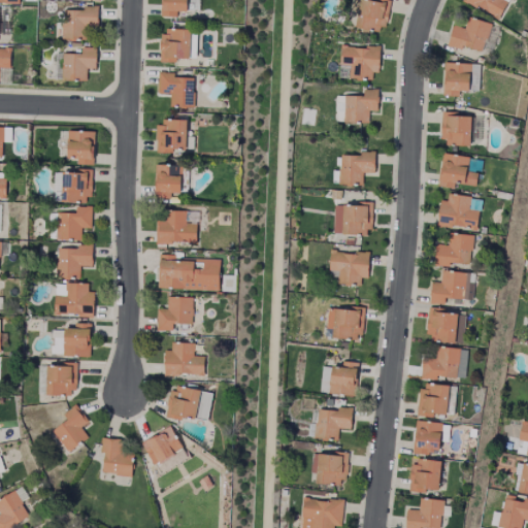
[(161,0),(161,17),(177,18),(177,11),(188,11),(188,0),(161,0)]
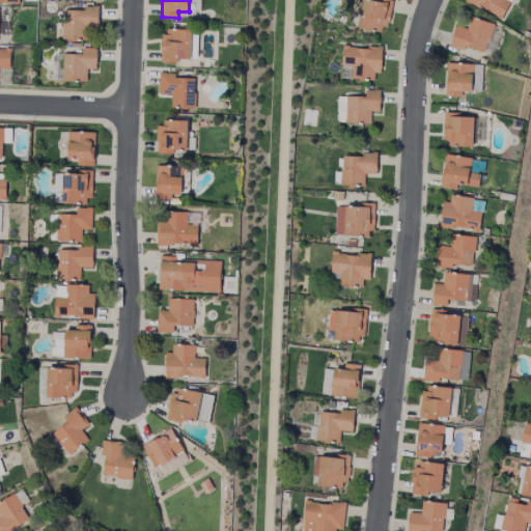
[(392,2),(378,0),(357,0),(352,26),(386,32),(392,2)]
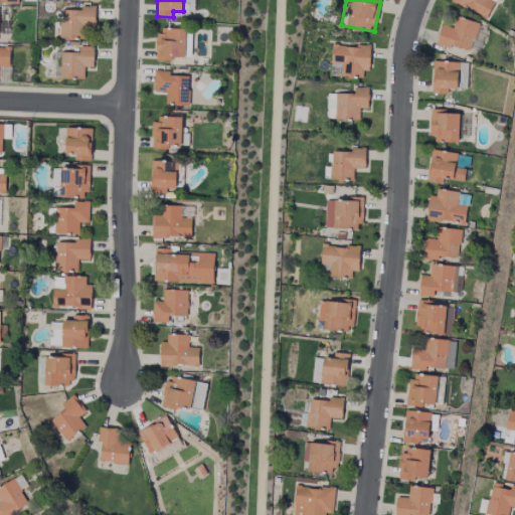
[(451,0),(452,0),(486,19),(496,0),(451,0)]
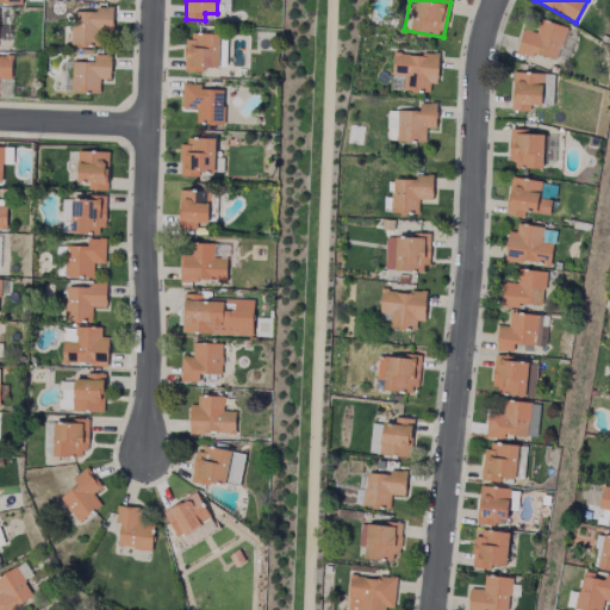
[(72,12),(72,45),(106,45),(106,35),(113,35),(113,8),(97,8),(97,12),(72,12)]
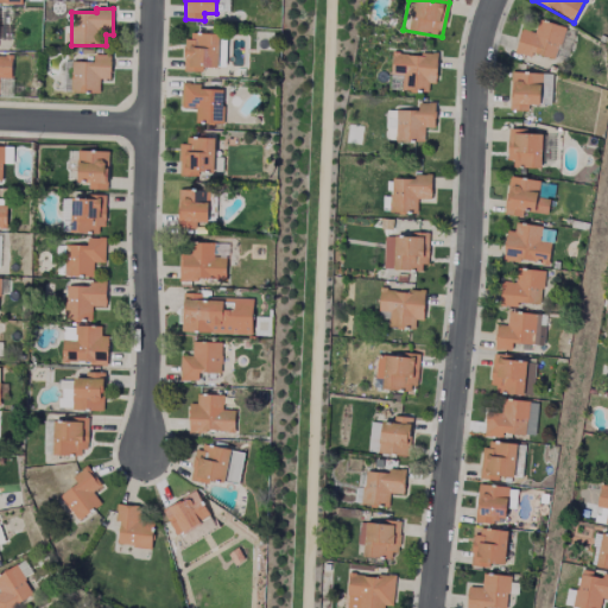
[(514,54),(532,58),(533,54),(556,61),(565,27),(540,20),(536,33),(521,29),(514,54)]
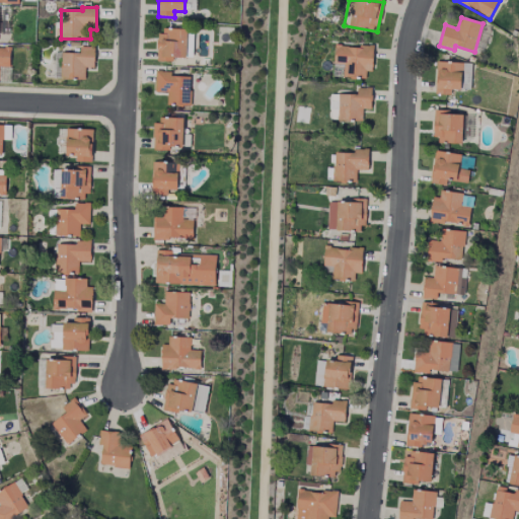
[(158,61),(174,62),(174,58),(187,59),(187,29),(159,28),(158,61)]
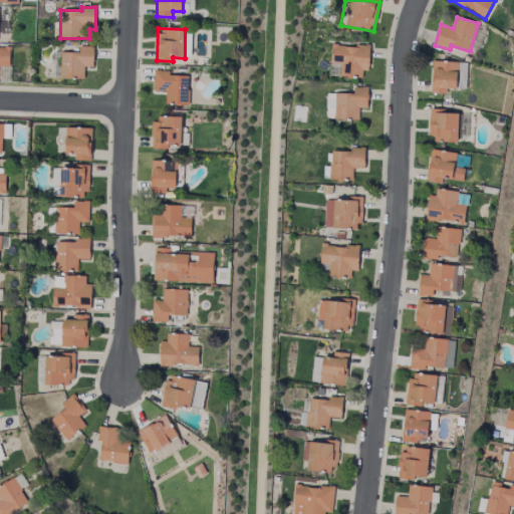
[(369,46),(331,45),(330,63),(340,64),(339,77),(362,77),(362,71),(368,71),(369,46)]
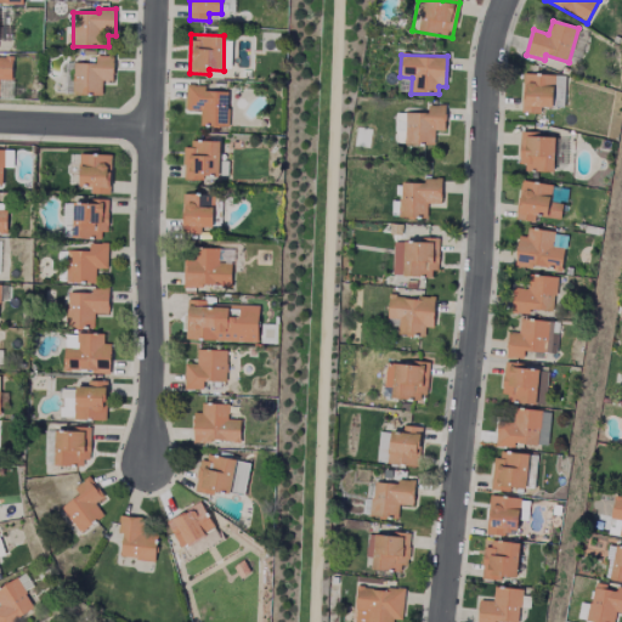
[(0,80),(12,82),(12,57),(0,56),(0,80)]
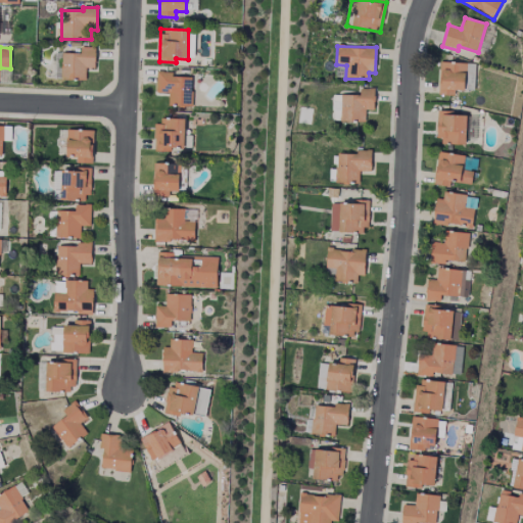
[(62,53),(61,80),(86,81),(86,68),(95,68),(96,48),(81,47),(81,53),(62,53)]
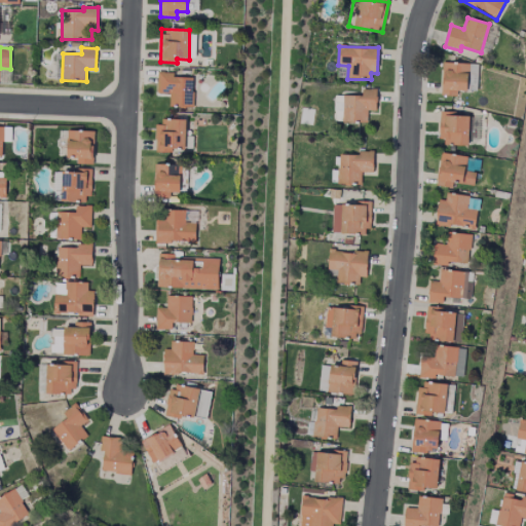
[(468,63),(442,63),(441,96),(457,96),(457,90),(468,91),(468,63)]
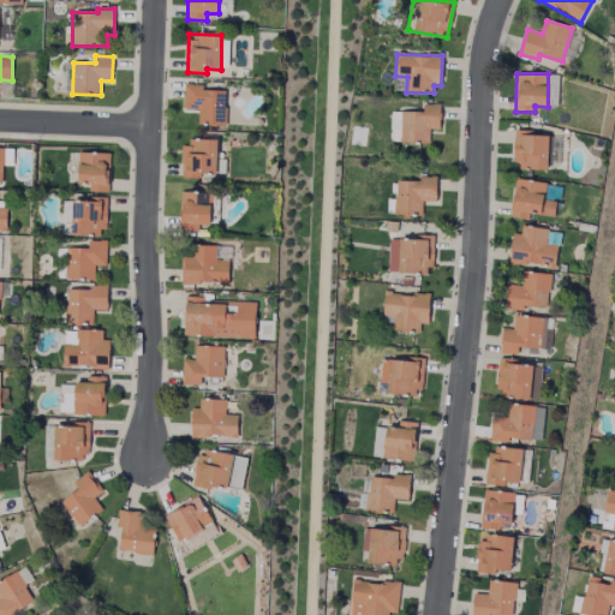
[(226,126),(226,91),(202,90),(202,85),(184,84),(184,109),(198,109),(198,125),(226,126)]
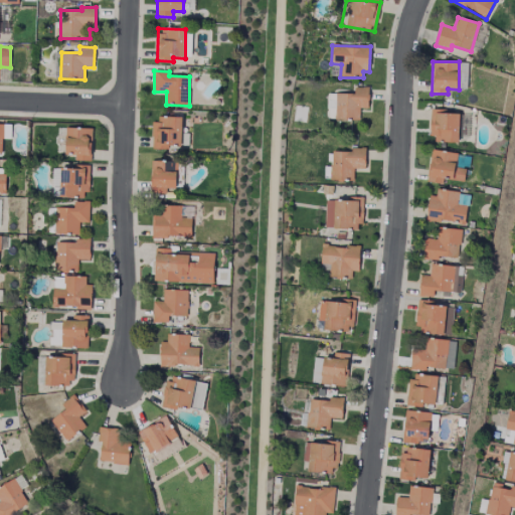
[(336,94),(336,120),(360,121),(360,109),(368,109),(369,88),(354,88),(354,94),(336,94)]
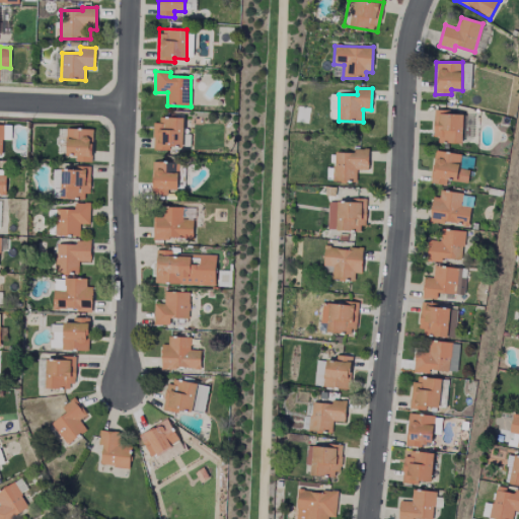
[(337,120),(338,94),(329,94),(328,120),(337,120)]
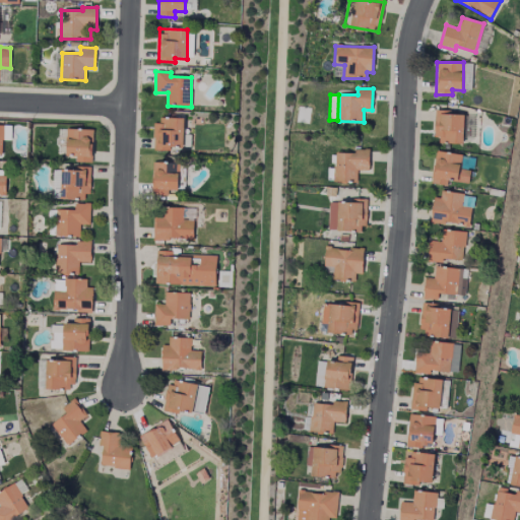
[(463,144),(464,115),(452,115),(452,111),(436,110),(435,143),(463,144)]
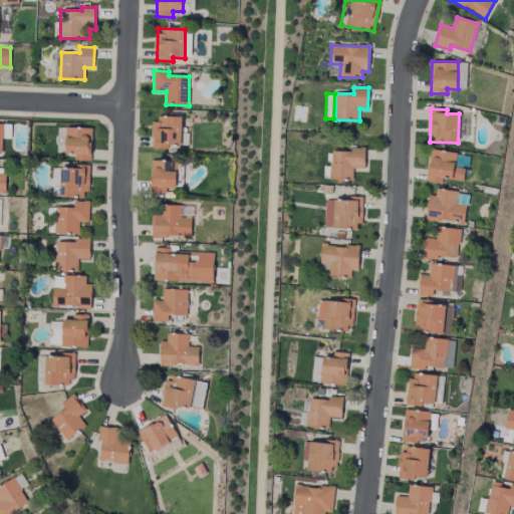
[(182,118),(153,117),(152,149),(170,149),(170,145),(182,146),(182,118)]
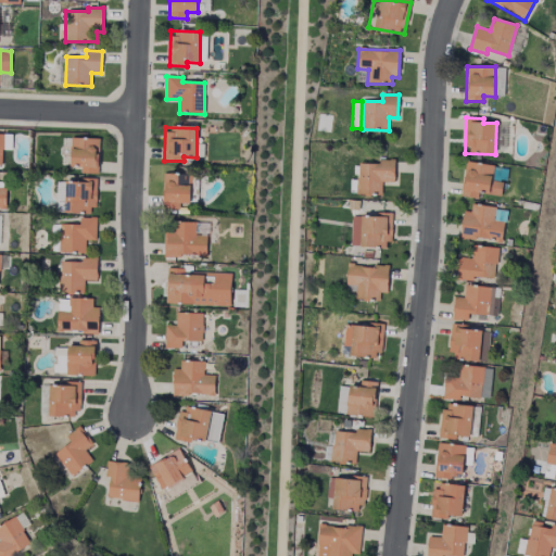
[(12,135),(0,134),(0,165),(2,165),(2,150),(12,150),(12,135)]
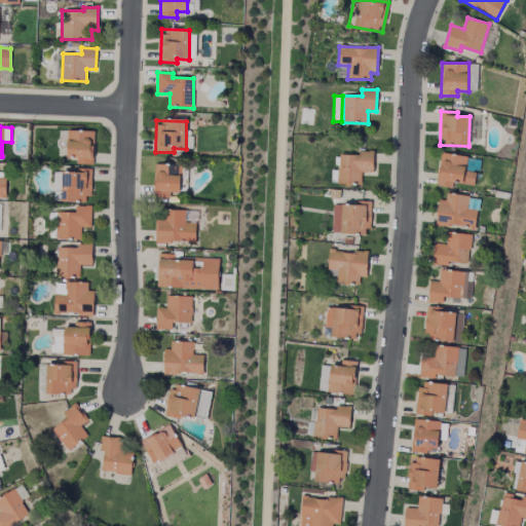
[(94,164),(95,132),(67,130),(67,156),(76,156),(76,164),(94,164)]
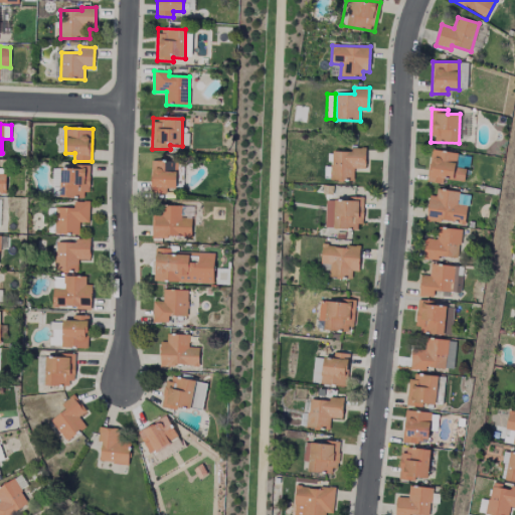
[(331,150),(330,180),(353,180),(354,169),(365,169),(366,151),(331,150)]
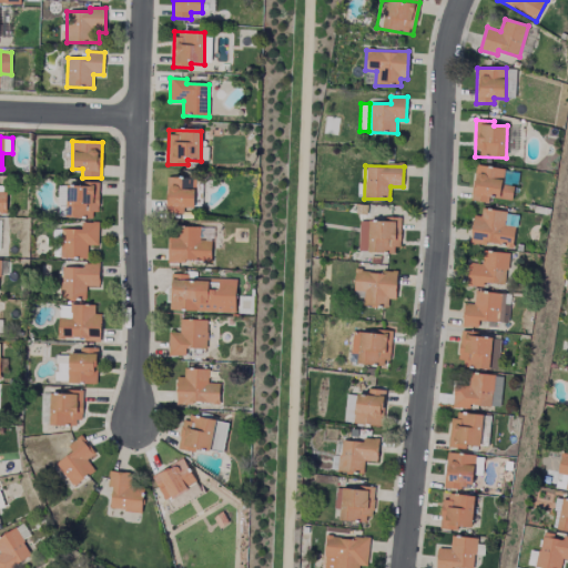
[(472,201),(490,203),(490,198),(511,200),(514,186),(503,185),(505,169),(476,165),(472,201)]
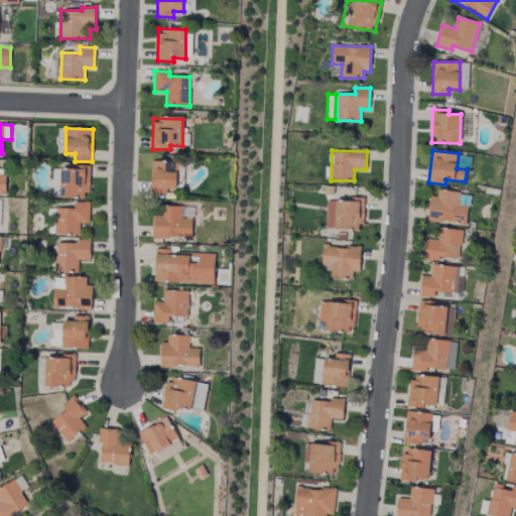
[(167,195),(167,189),(176,189),(177,161),(151,161),(151,194),(167,195)]
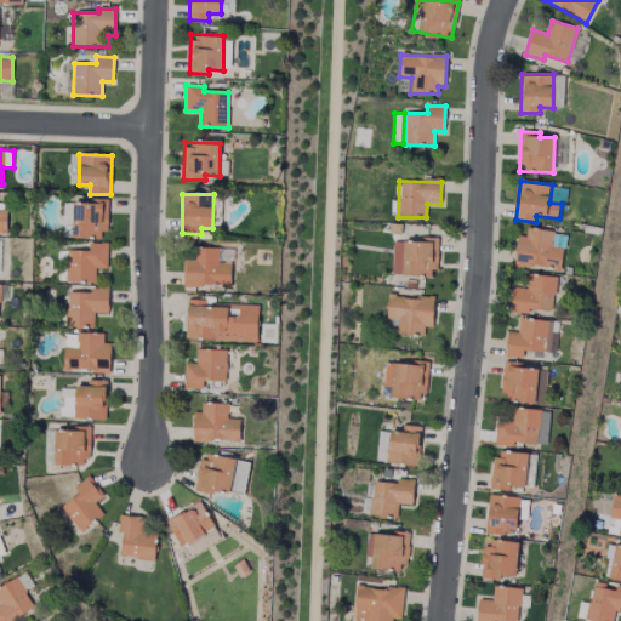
[(107,199),(89,199),(89,204),(64,203),(63,238),(106,239),(107,199)]
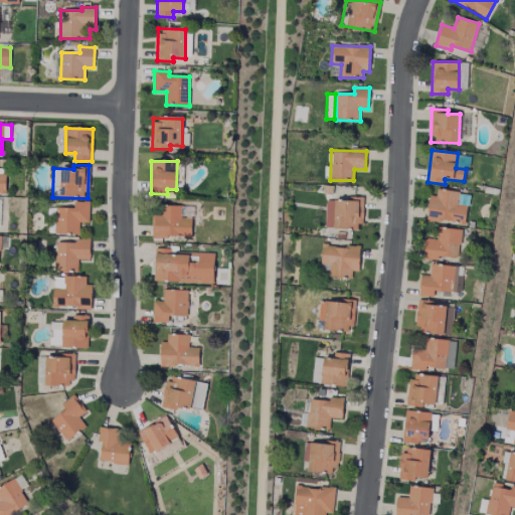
[(425,219),(465,224),(467,205),(461,204),(463,193),(437,189),(436,196),(430,195),(425,219)]
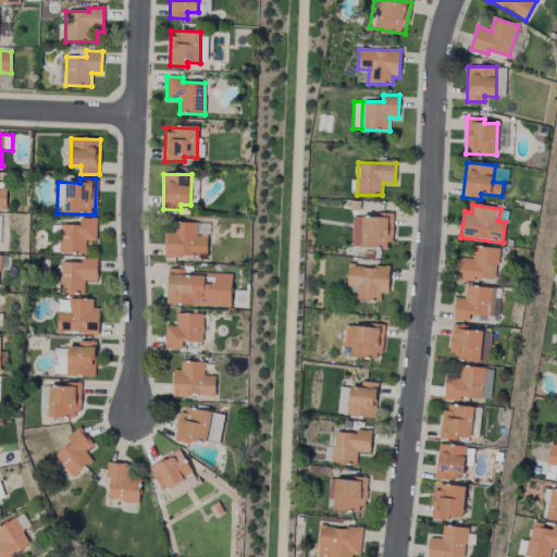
[(392,213),(376,213),(376,218),(353,217),(351,247),(392,248),(392,213)]
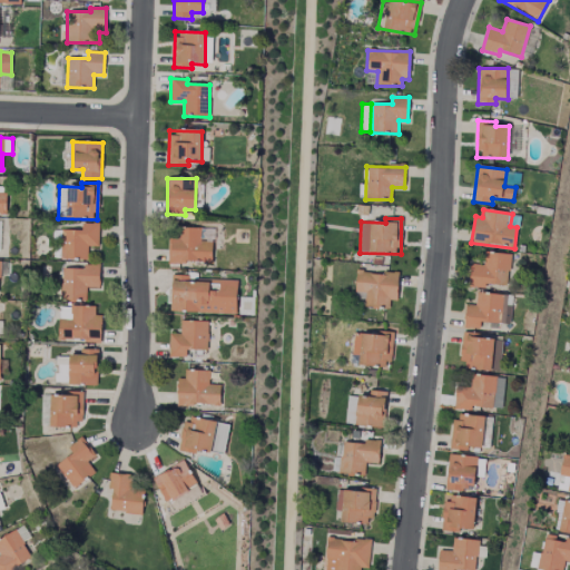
[(99,246),(99,224),(81,224),(81,231),(62,231),(61,258),(88,259),(88,246),(99,246)]
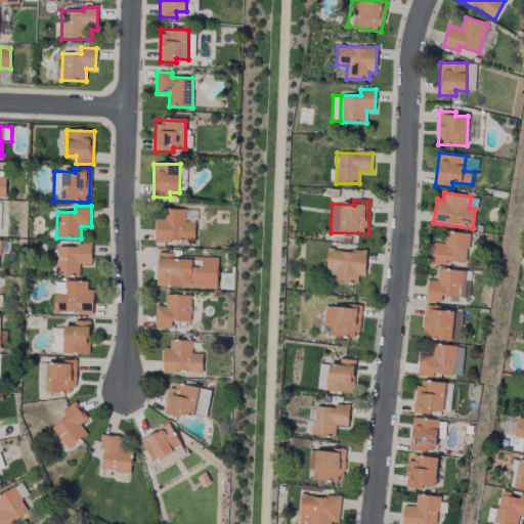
[(155,242),(194,243),(194,222),(184,222),(184,210),(155,209),(155,242)]
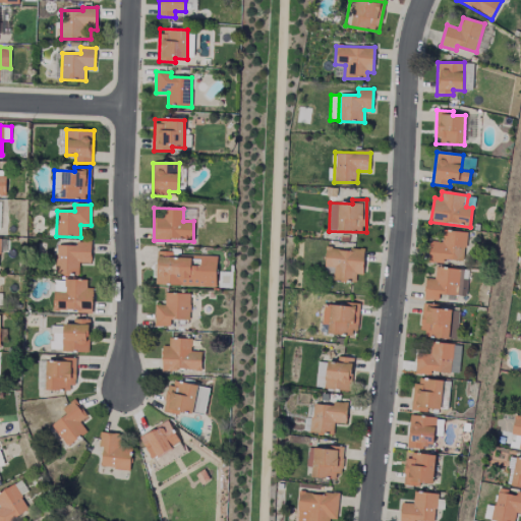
[(429,241),(428,263),(445,264),(445,261),(464,262),(466,232),(443,231),(442,242),(429,241)]
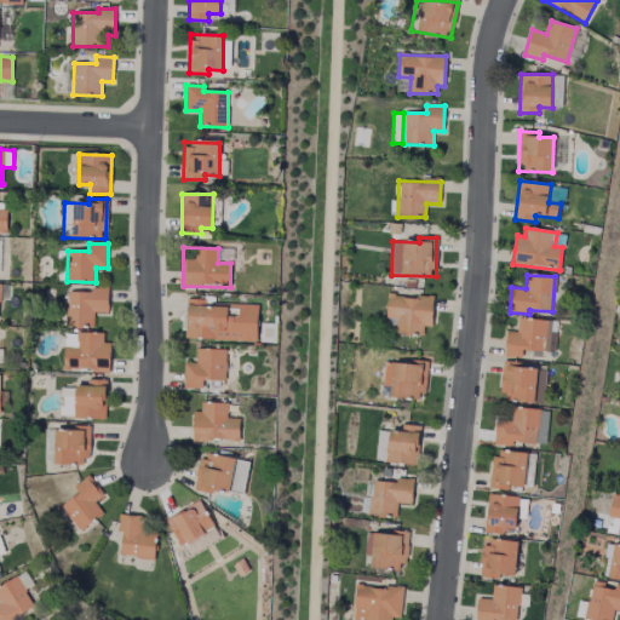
[(109,291),(67,291),(65,327),(93,327),(93,313),(108,314),(109,291)]
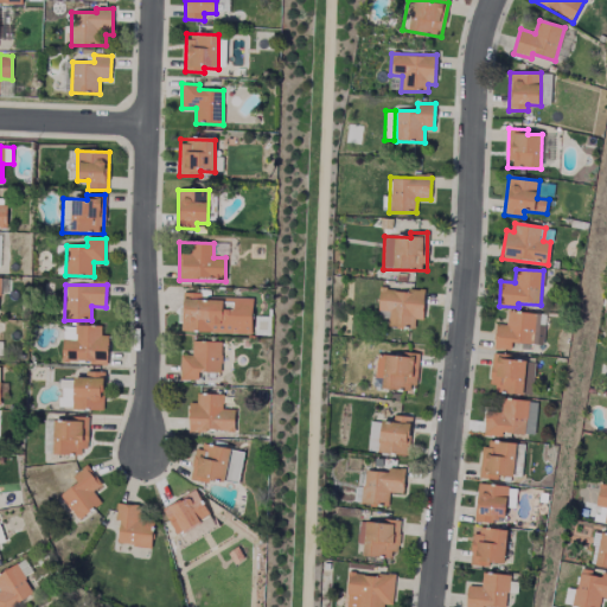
[(423,320),(425,292),(379,289),(378,311),(389,312),(388,327),(414,328),(415,320),(423,320)]
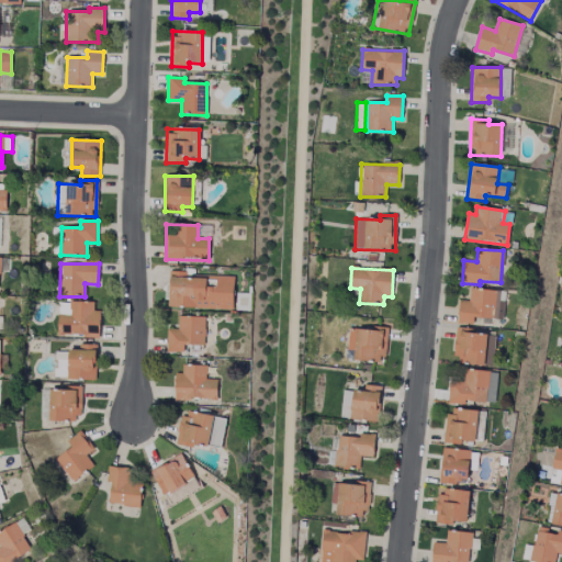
[(168,307),(233,310),(234,278),(186,277),(187,272),(169,271),(168,307)]
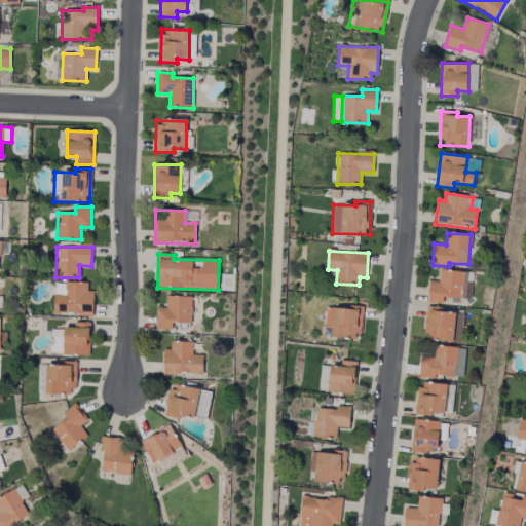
[(473,272),(440,270),(439,282),(429,282),(427,303),(443,304),(443,297),(471,299),(473,272)]
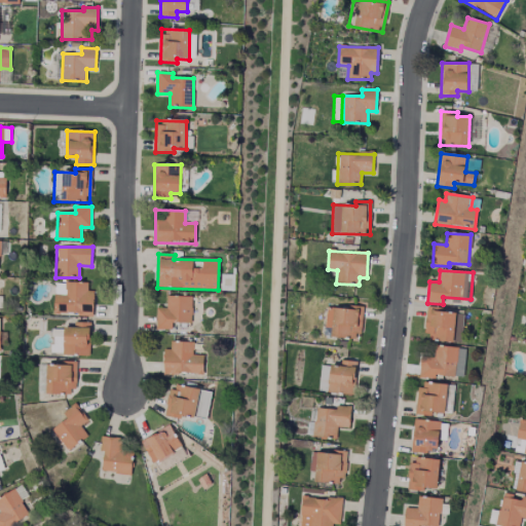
[(94,291),(87,291),(87,284),(54,283),(53,313),(78,313),(78,316),(92,316),(94,291)]
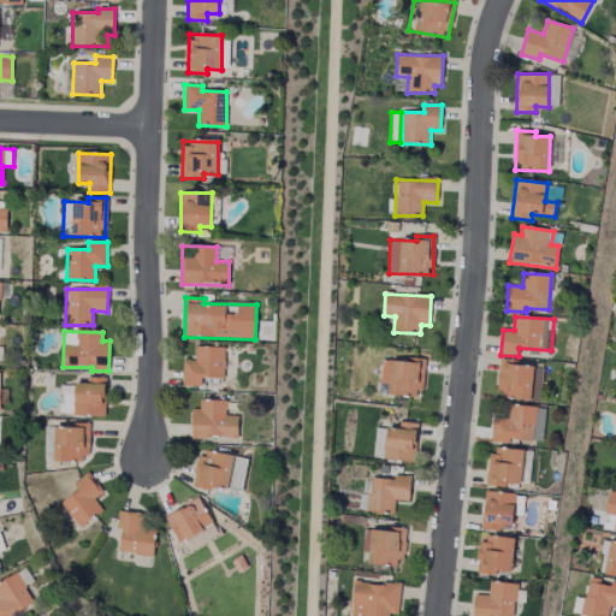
[(201,378),(224,379),(225,348),(195,347),(195,361),(183,360),(182,385),(201,386),(201,378)]
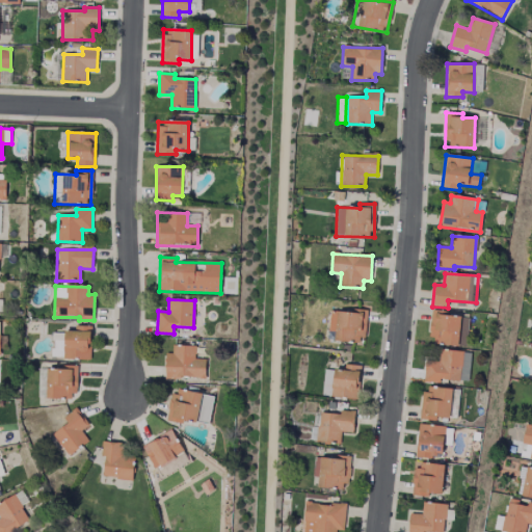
[(330,309),(328,331),(335,333),(335,341),(364,343),(367,313),(330,309)]
